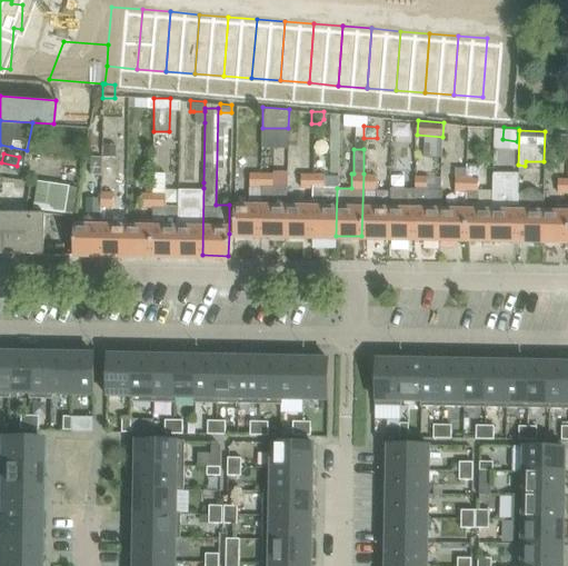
[(90,155),(90,172),(100,174),(101,155),(90,155)]
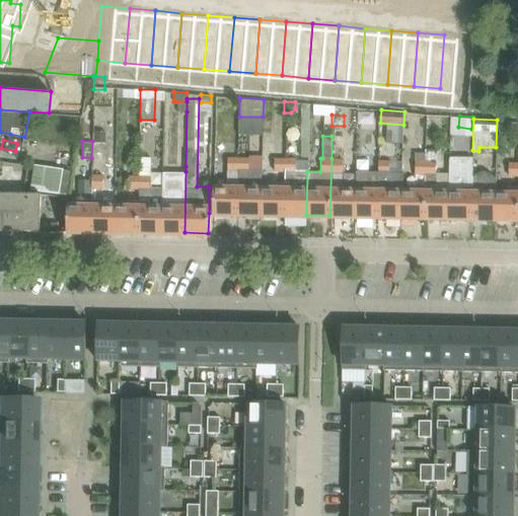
[(425,159),(425,173),(425,182),(424,217),(447,217),(448,171),(435,171),(435,159),(436,147),(426,147),(425,159)]
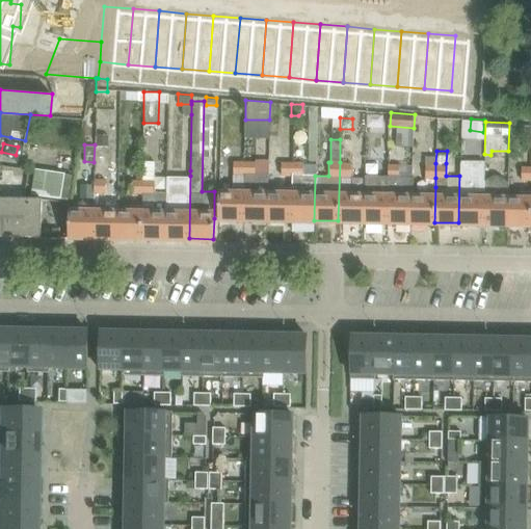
[(243,160),(242,218),(266,219),(267,189),(267,167),(267,159),(254,158),(254,160),(243,160)]
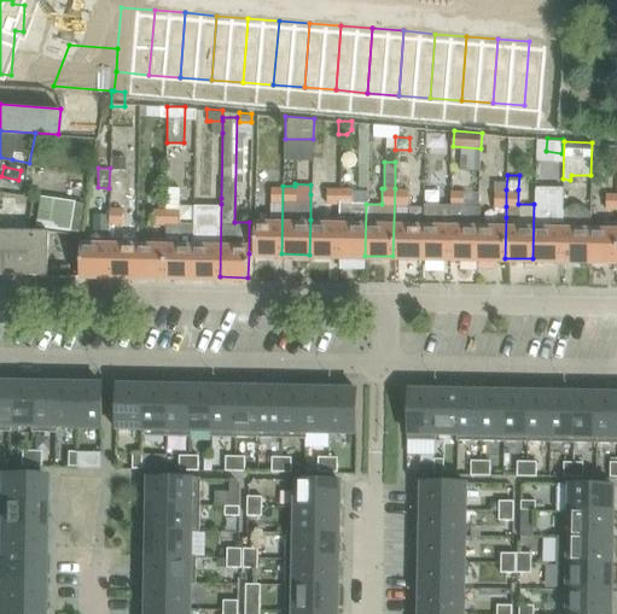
[(164,237),(163,276),(192,276),(192,246),(193,221),(178,220),(178,186),(166,186),(166,209),(164,226),(164,237)]
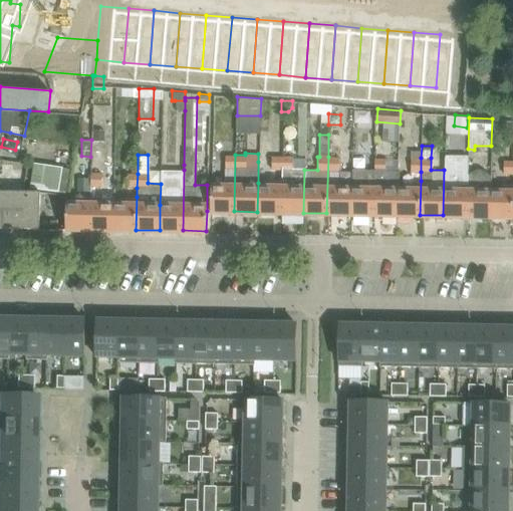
[(211,182),(211,211),(234,211),(235,155),(225,155),(224,182),(211,182)]
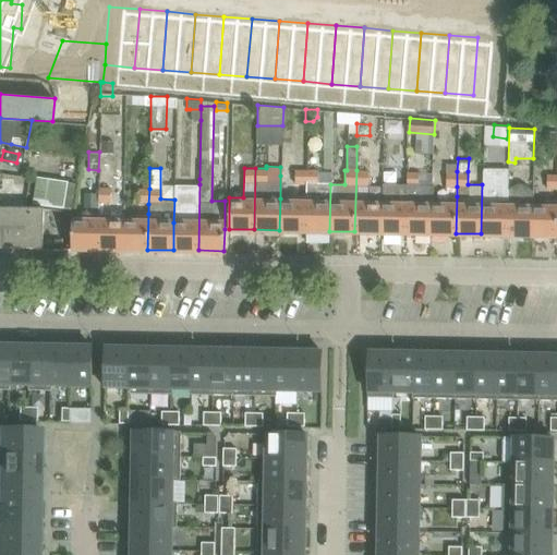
[(305,169),(294,169),(294,176),(294,182),(305,182),(305,169)]
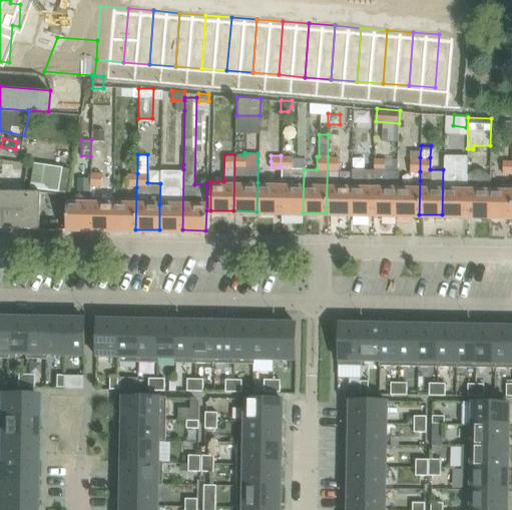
[(303,212),(304,169),(304,166),(292,166),(292,155),(281,155),(281,167),(281,179),(280,211),(303,212)]
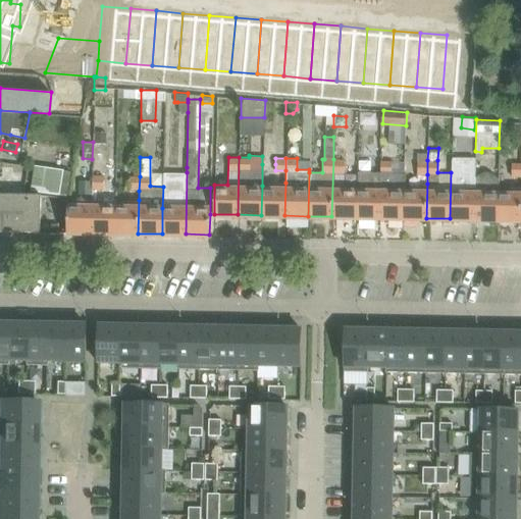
[(333,159),(331,216),(356,217),(356,188),(345,188),(345,159),(333,159)]
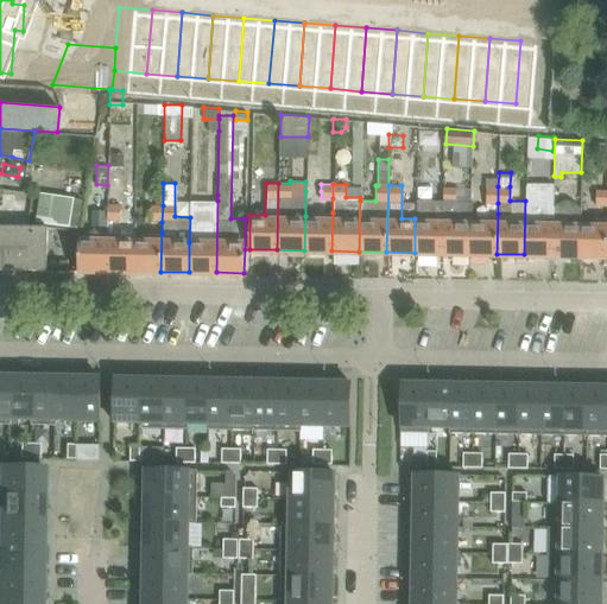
[(442,253),(469,253),(470,218),(470,202),(455,202),(456,186),(443,186),(443,198),(442,253)]
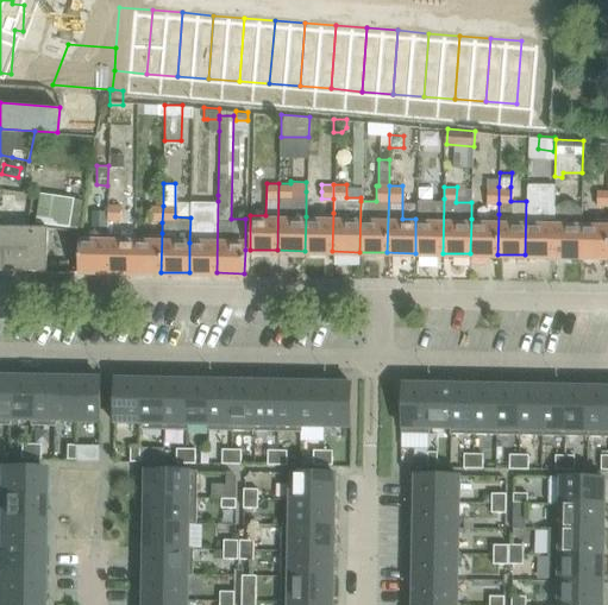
[(486,202),(499,203),(499,187),(486,187),(486,202)]
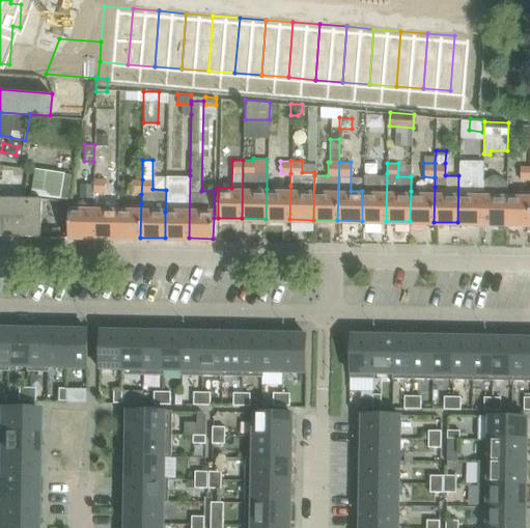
[(520,178),(529,178),(529,164),(520,165),(520,178)]
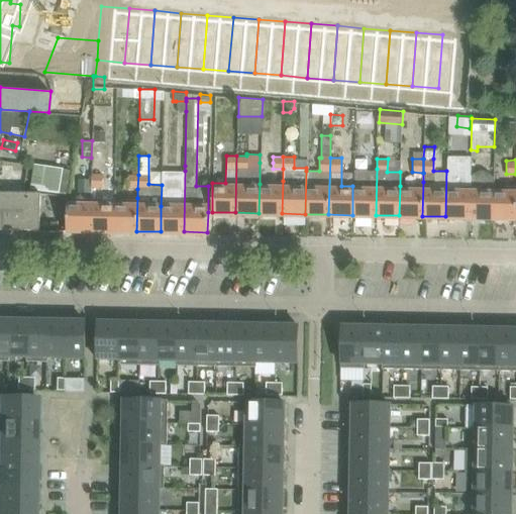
[(446,171),(445,216),(470,217),(470,175),(470,161),(446,161),(446,171)]
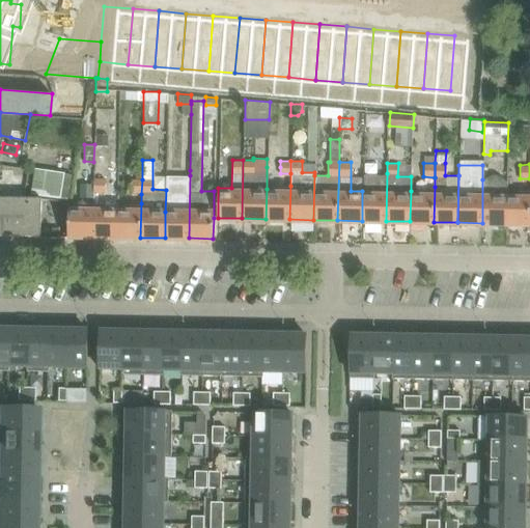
[(34,167),(31,193),(42,194),(45,169),(34,167)]
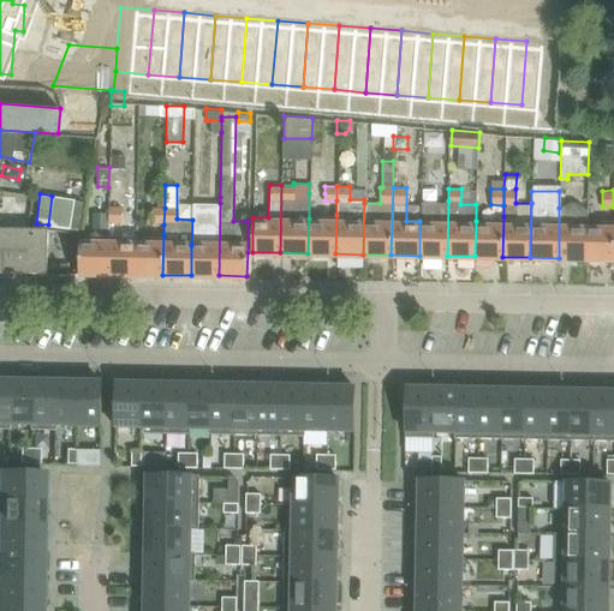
[(69,197),(66,227),(77,228),(81,198),(69,197)]
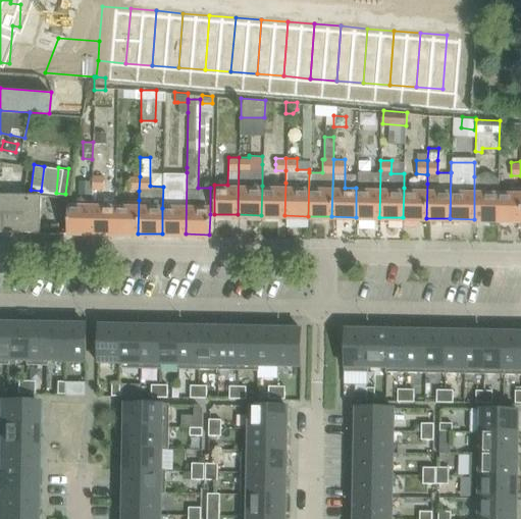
[(356,188),(356,217),(379,217),(380,170),(357,170),(356,188)]
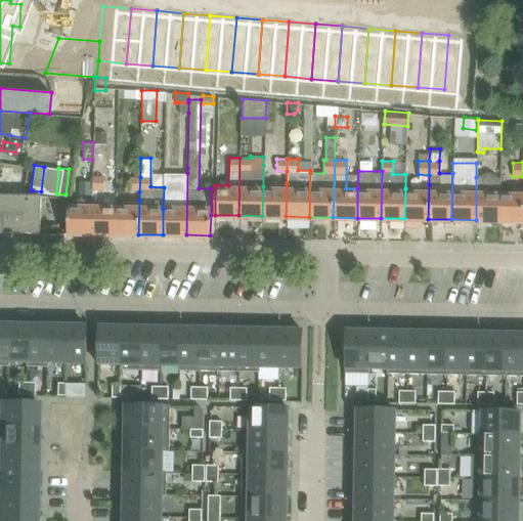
[(476,220),(499,220),(500,178),(497,178),(496,176),(495,175),(493,173),(492,172),(490,172),(488,171),(487,172),(485,172),(484,172),(482,173),(481,175),(480,177),(479,178),(476,177),(476,220)]
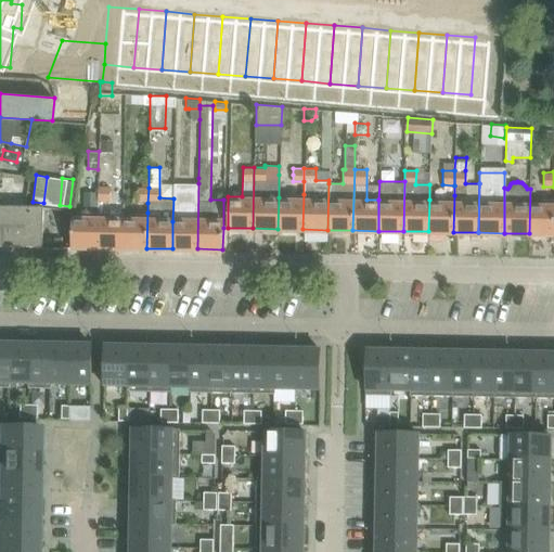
[(172,221),(172,248),(197,248),(198,183),(174,182),(174,199),(172,221)]
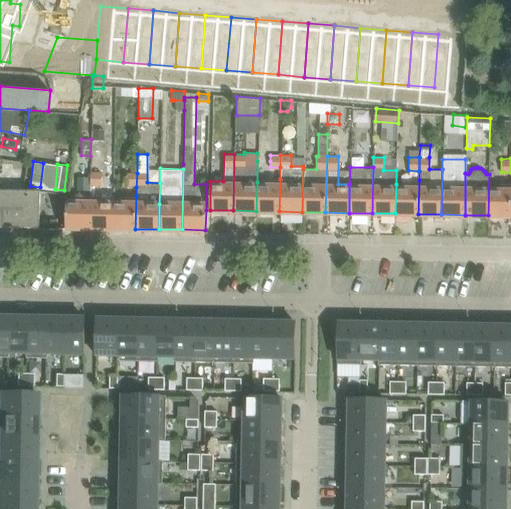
[(90,171),(90,184),(100,185),(100,171),(90,171)]
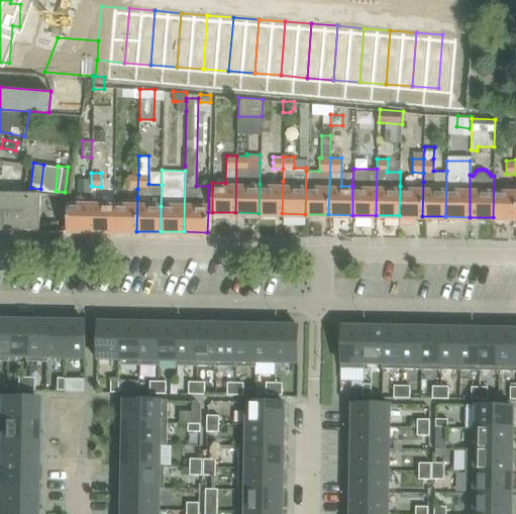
[(137,189),(138,175),(127,175),(127,189),(137,189)]
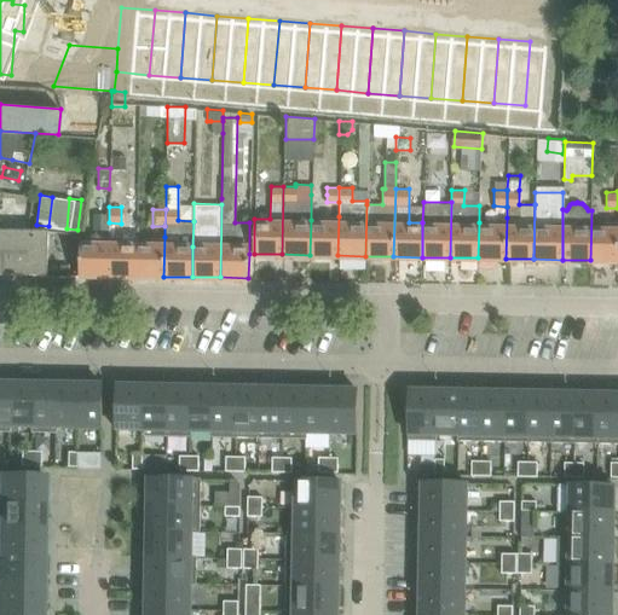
[(310,255),(338,255),(339,216),(327,216),(327,220),(311,220),(310,255)]
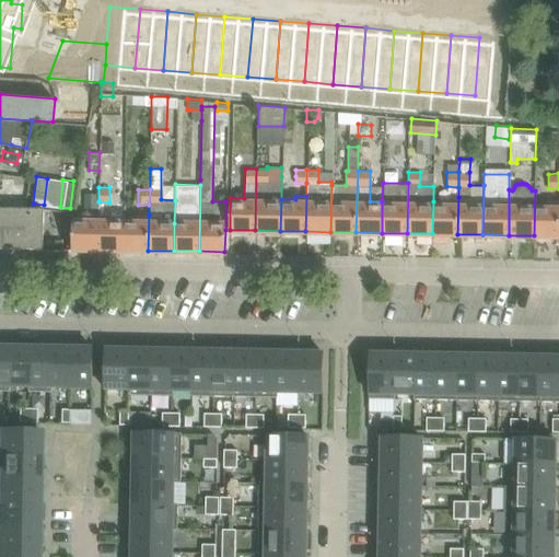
[(433,201),(432,233),(457,234),(458,197),(445,197),(445,201),(433,201)]
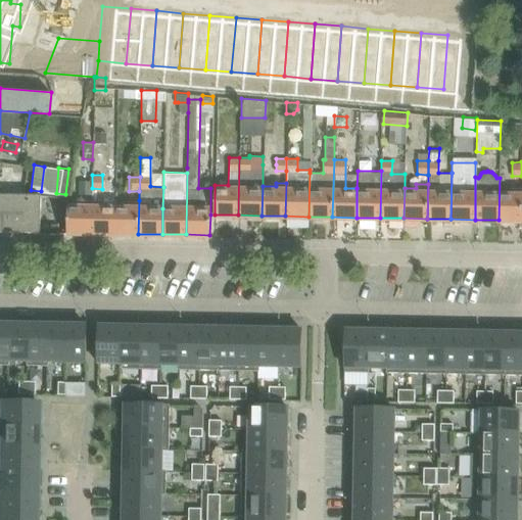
[(499,190),(499,220),(521,221),(521,219),(521,185),(511,186),(511,190),(499,190)]
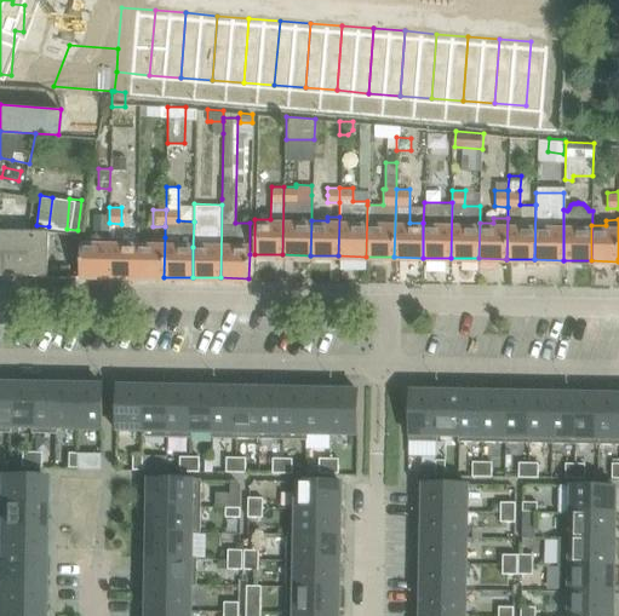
[(0,272),(22,274),(23,229),(0,228),(0,272)]
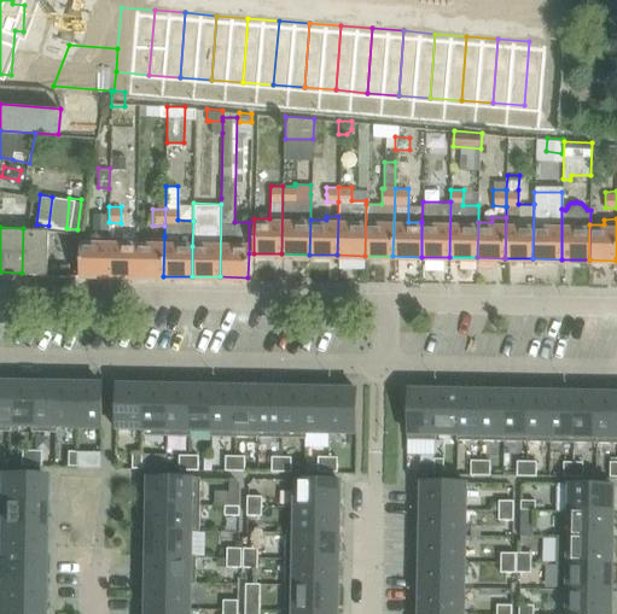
[(22,273),(47,274),(68,274),(69,262),(47,262),(47,228),(24,228),(23,228),(22,273)]
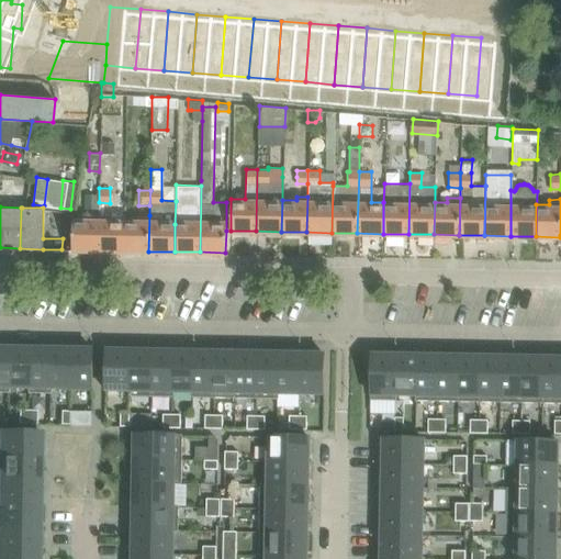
[(73,222),(71,249),(98,250),(98,214),(87,214),(86,222),(73,222)]
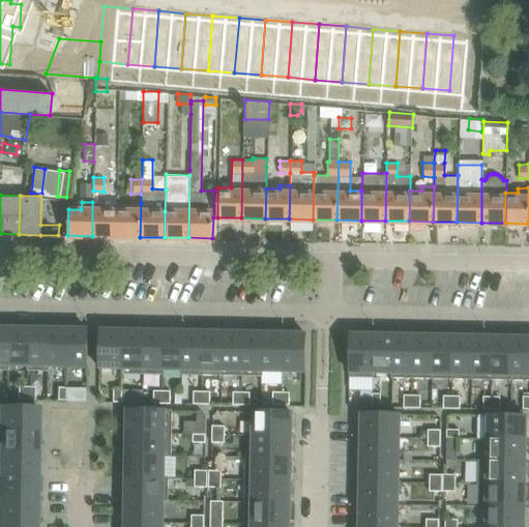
[(92,202),(92,236),(116,236),(117,210),(104,209),(104,202),(92,202)]
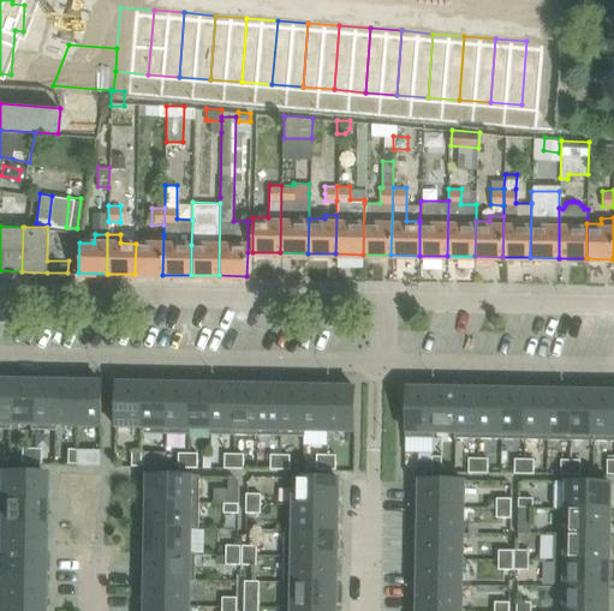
[(136,244),(135,274),(162,275),(164,235),(150,235),(150,244),(136,244)]
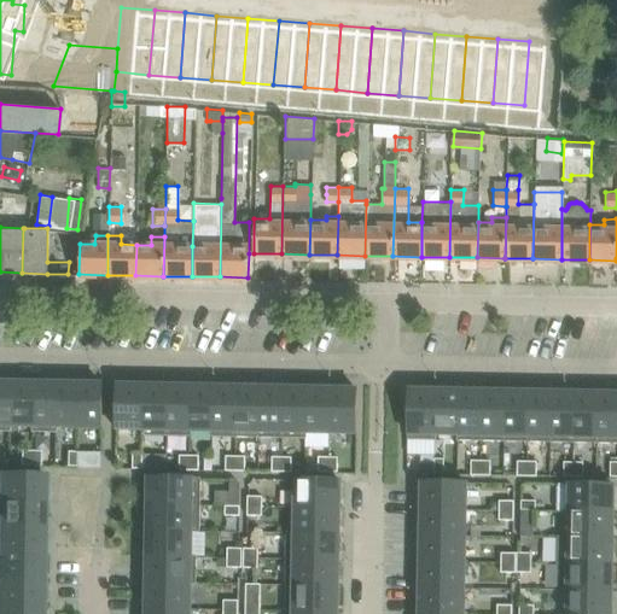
[(9,380),(7,424),(29,425),(29,380),(9,380)]
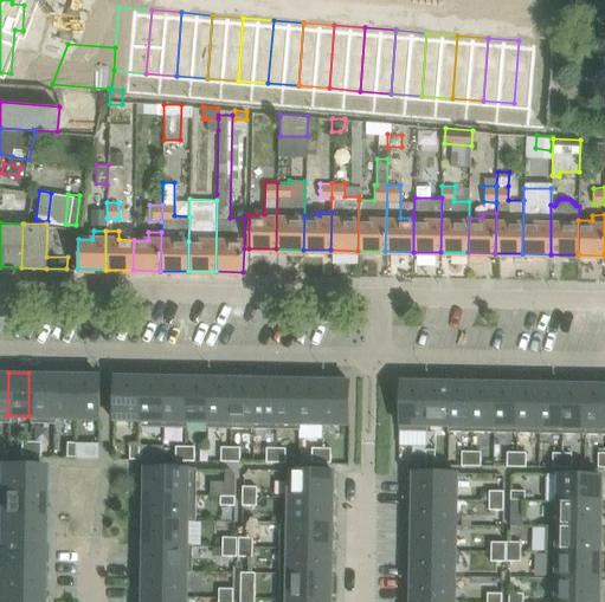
[(53,416),(53,374),(29,373),(29,416),(29,421),(53,422),(53,416)]
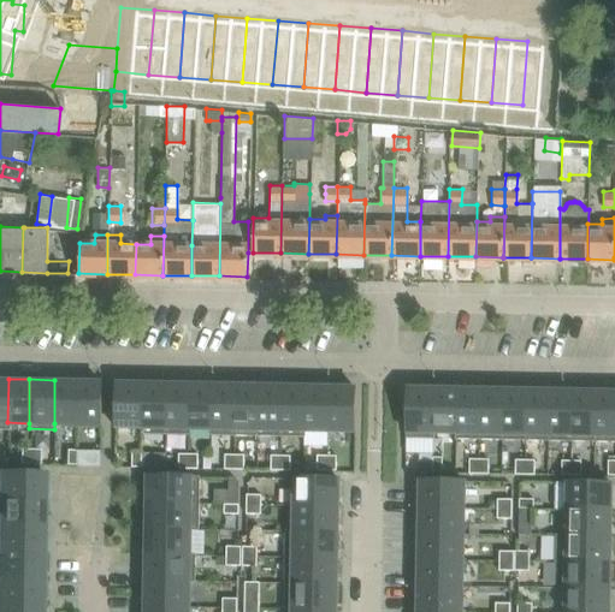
[(77,423),(78,380),(54,380),(54,423),(77,423)]
